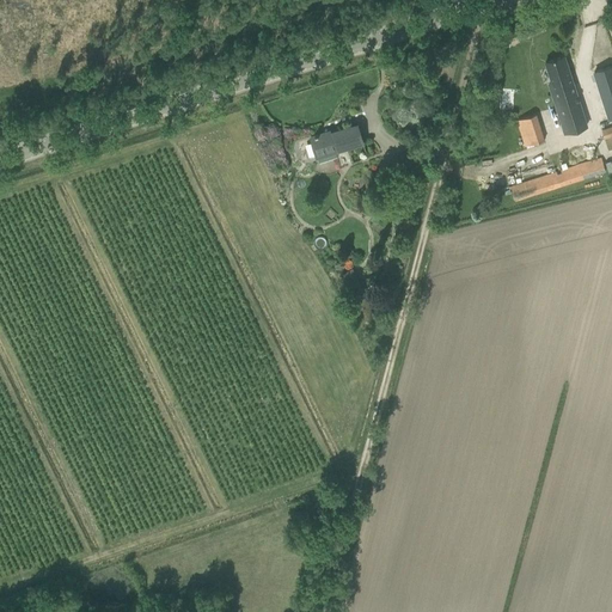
[(564,56),(546,62),(552,83),(549,84),(565,133),(587,127),(564,56)]
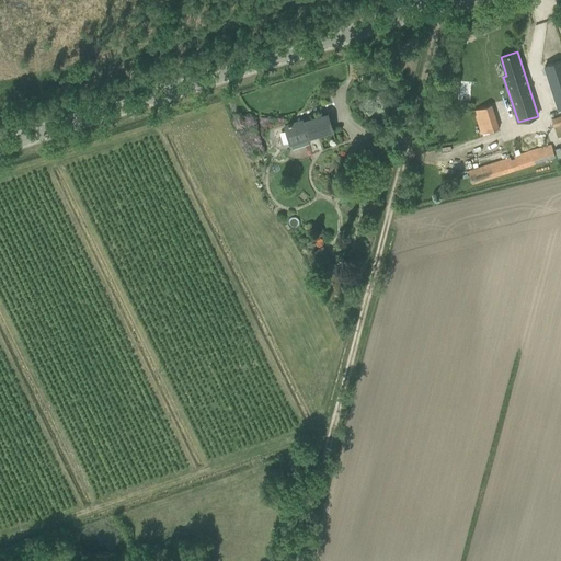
[(560,60),(545,66),(559,109),(560,107),(560,60)]
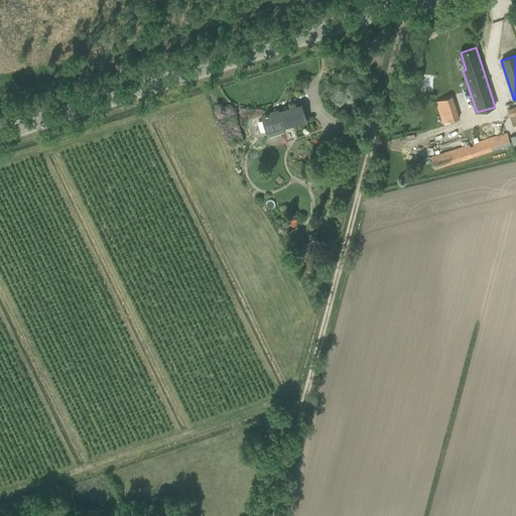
[(452,96),(436,101),(442,123),(459,118),(452,96)]
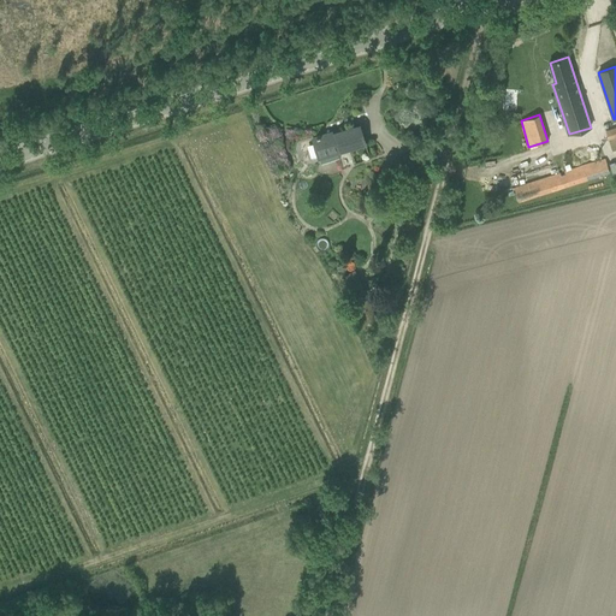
[(318,136),(313,138),(319,159),(320,158),(321,164),(338,158),(342,170),(356,165),(351,149),(366,144),(366,143),(360,125),(333,134),(332,132),(325,134),(321,136),(320,135),(317,136),(318,136)]
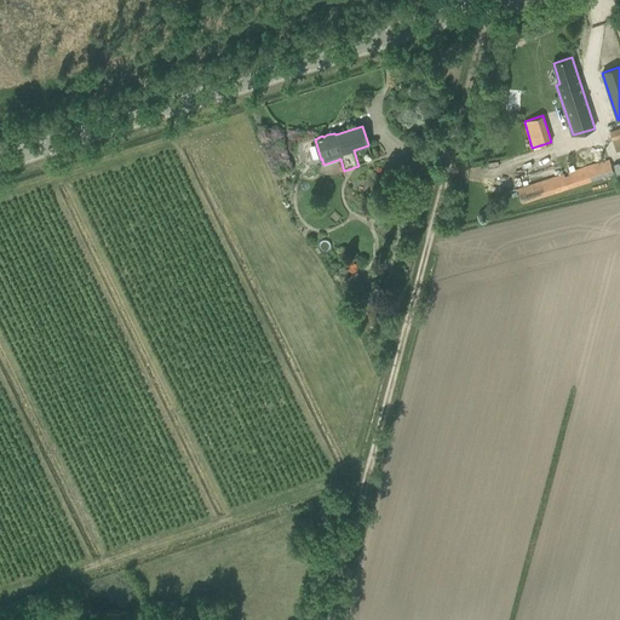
[(613,173),(609,160),(568,173),(569,177),(564,178),(564,174),(517,189),(522,202),(613,173)]
